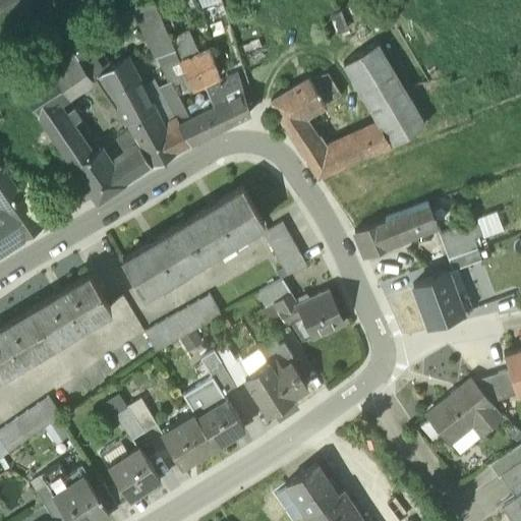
[(175,46),(153,0),(148,0),(136,5),(135,4),(134,5),(135,6),(133,7),(157,56),(161,58),(163,55),(163,53),(174,46),(175,46)]
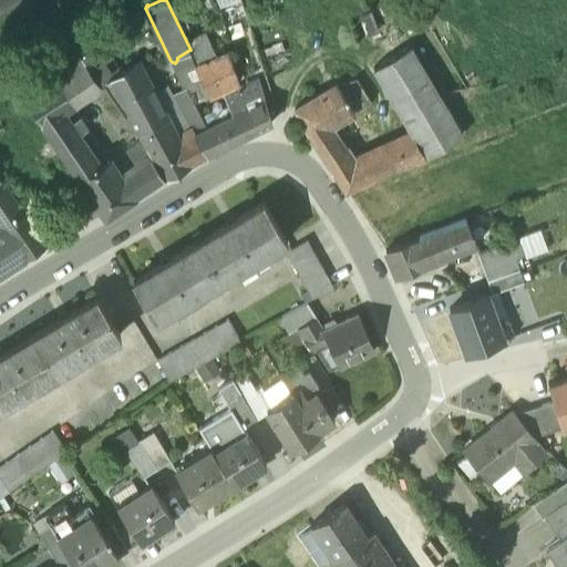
[(113,22),(92,34),(73,45),(80,55),(101,43),(119,33),(119,34),(120,33),(120,32),(113,23),(113,22)]
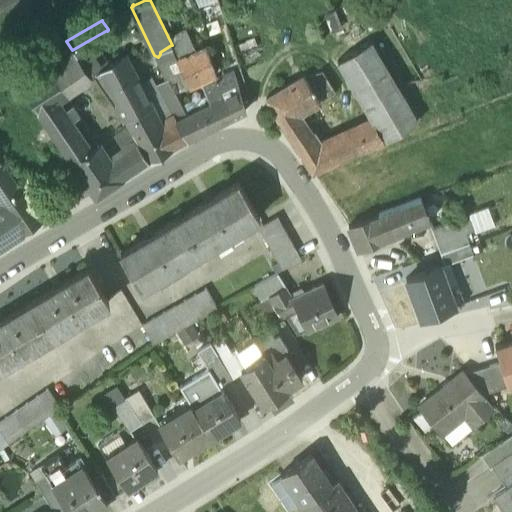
[(172,45),(171,45),(178,60),(193,53),(186,38),(172,45)]
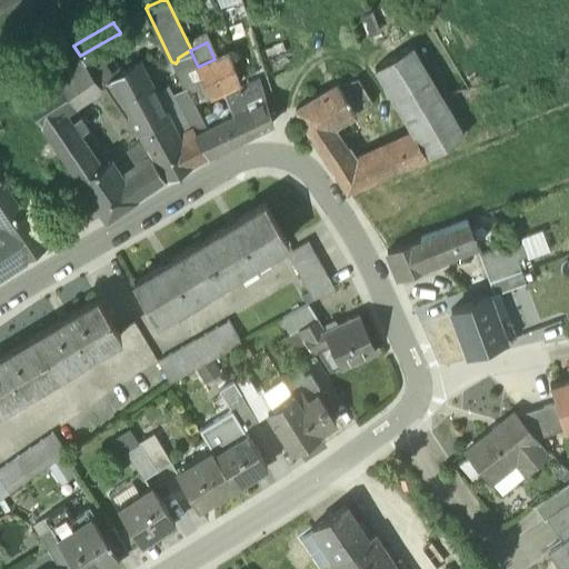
[(101,43),(80,56),(101,85),(103,82),(103,81),(119,71),(101,43)]
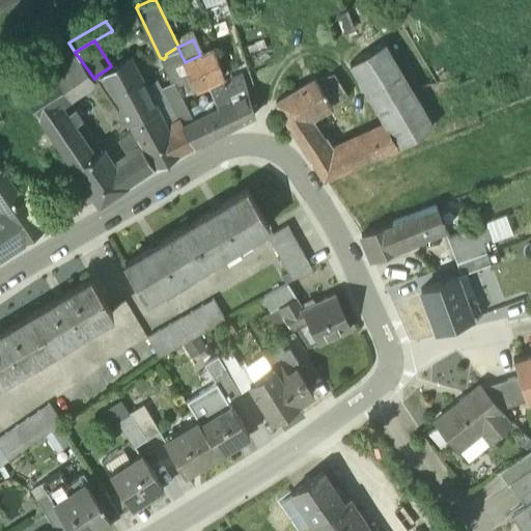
[(431,128),(384,44),(351,63),(388,129),(398,146),(431,128)]
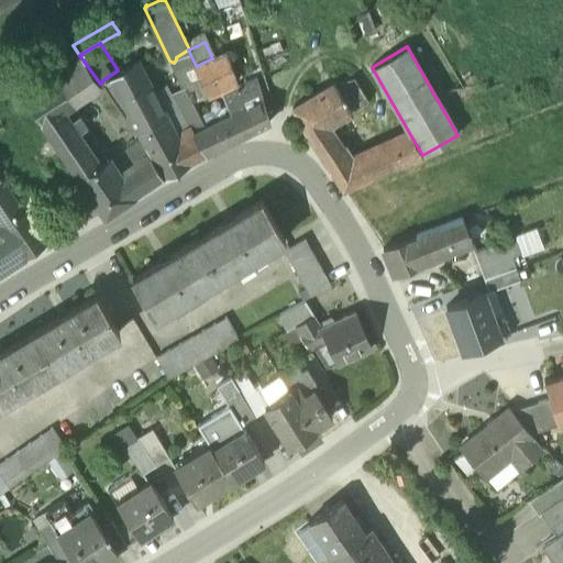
[(188,50),(176,57),(176,59),(174,63),(186,90),(186,89),(186,88),(190,80),(199,77),(200,76),(196,66),(188,50)]
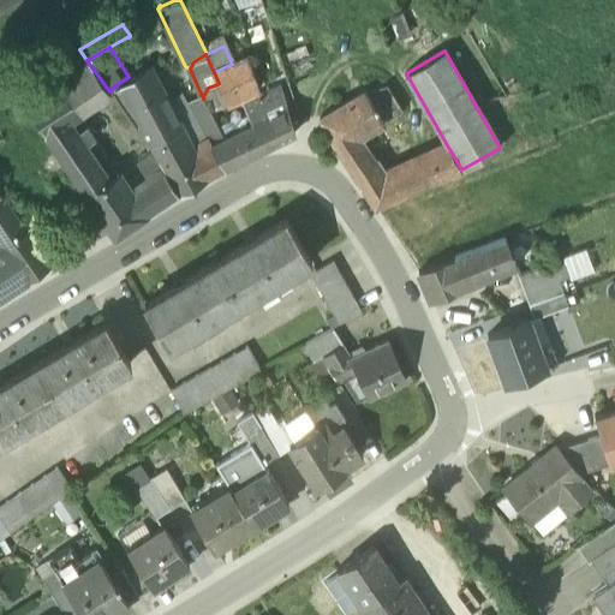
[(232,64),(214,72),(219,83),(218,84),(226,101),(258,85),(249,55),(232,64)]
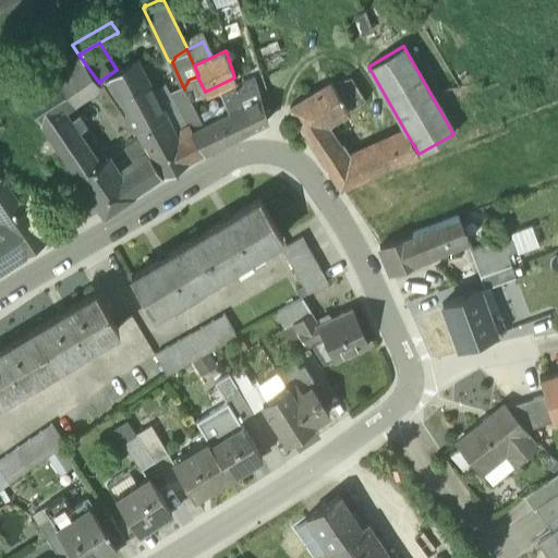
[(79,55),(50,74),(53,80),(26,98),(40,121),(59,109),(99,83),(79,55)]
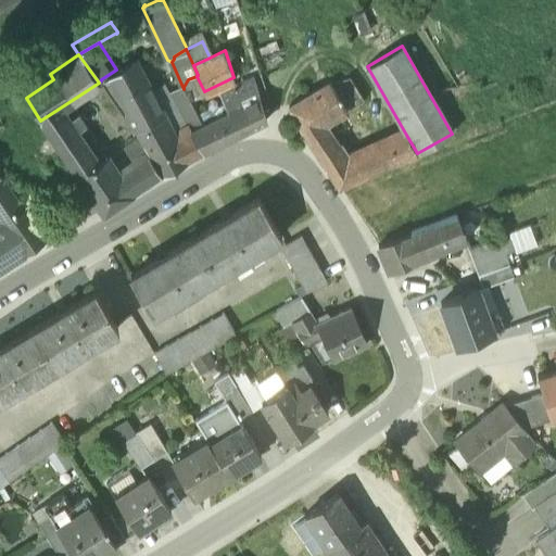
[(131,60),(116,70),(127,89),(144,80),(131,60)]
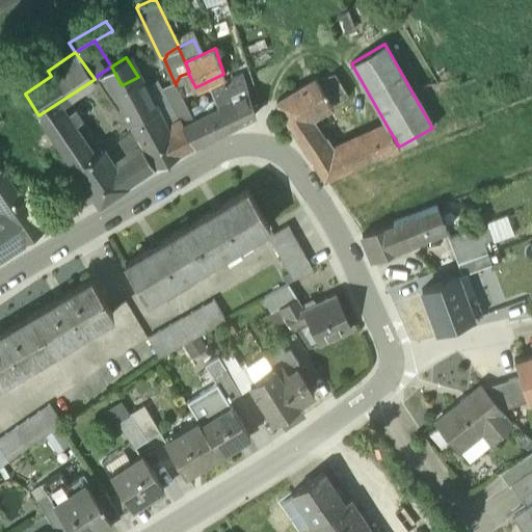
[(111,67),(97,76),(97,77),(102,85),(104,84),(109,91),(122,85),(111,67)]
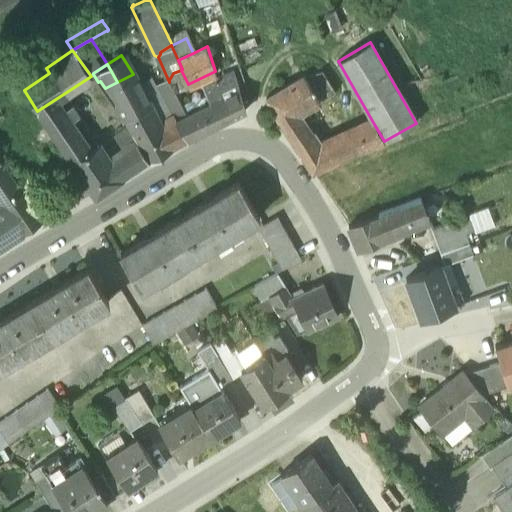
[(201,84),(206,95),(221,89),(236,83),(245,109),(250,107),(235,69),(201,84)]
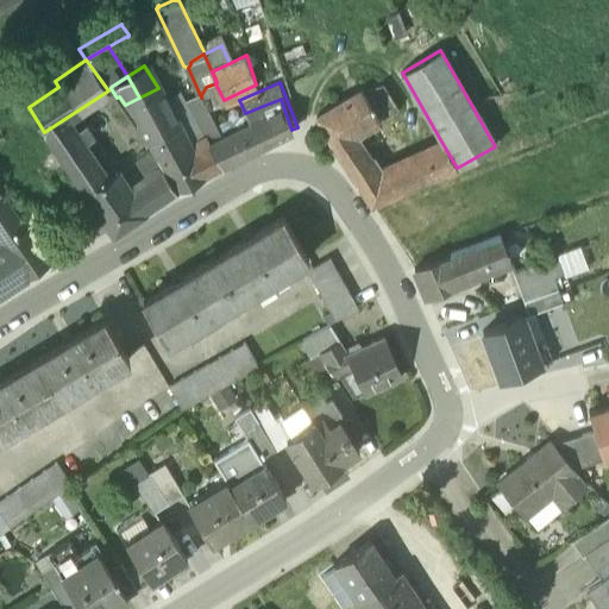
[(224,100),(215,83),(206,87),(201,95),(201,96),(223,138),(239,130),(224,100)]
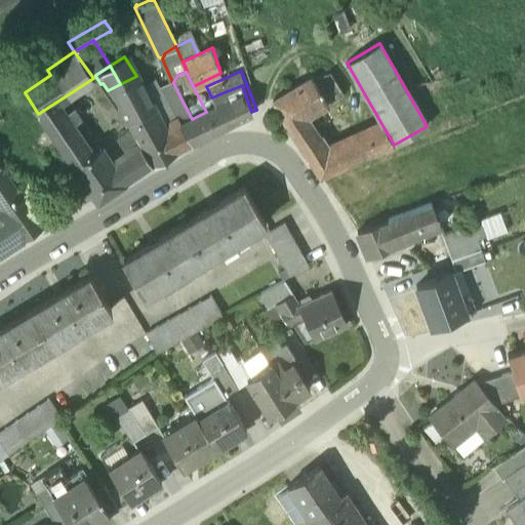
[(330,73),(312,78),(326,104),(342,94),(330,73)]
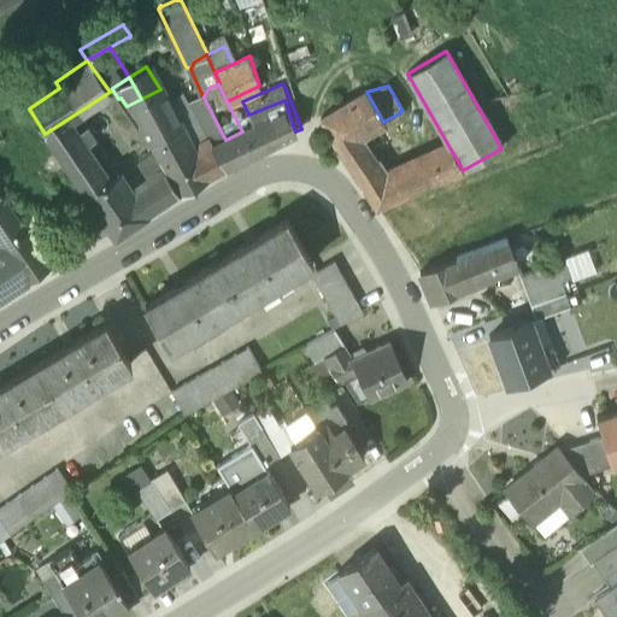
[(141,99),(127,106),(136,124),(139,123),(152,145),(181,128),(160,89),(141,99)]
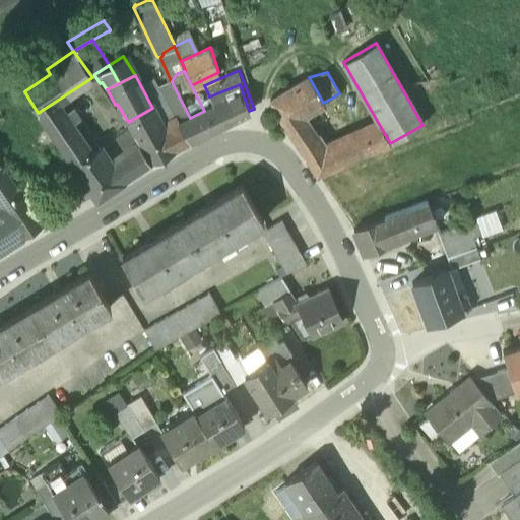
[(309,77),(268,100),(283,125),(306,158),(321,151),(298,117),(323,103),(309,77)]
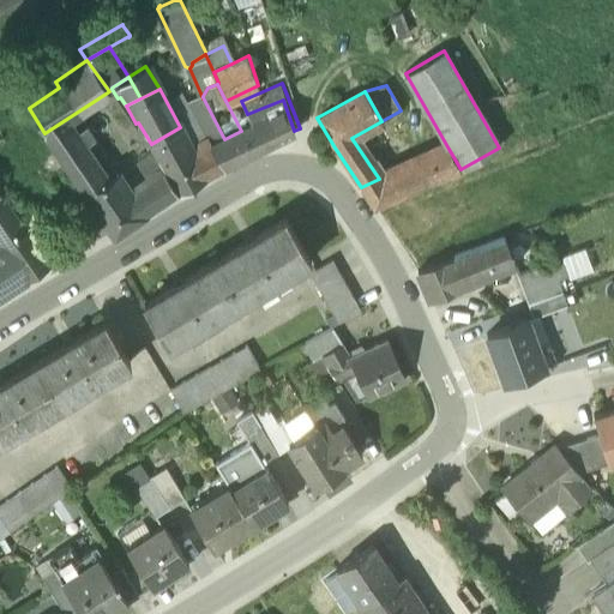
[(203,98),(188,104),(210,146),(224,139),(203,97),(203,98)]
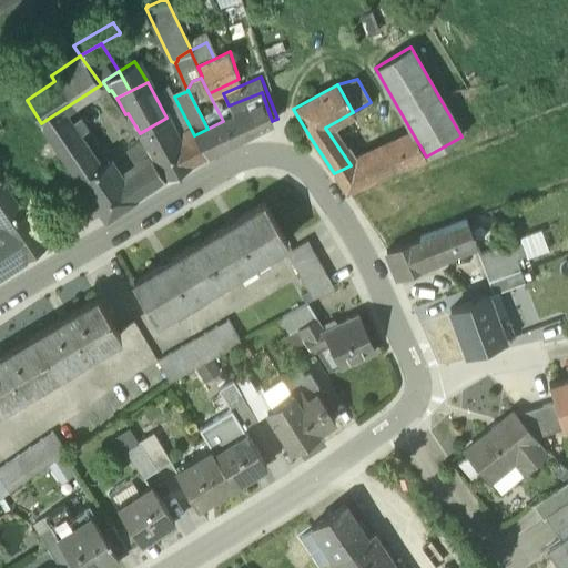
[(208,129),(194,135),(205,155),(272,121),(262,92),(245,99),(249,108),(233,115),(223,121),(208,129)]
